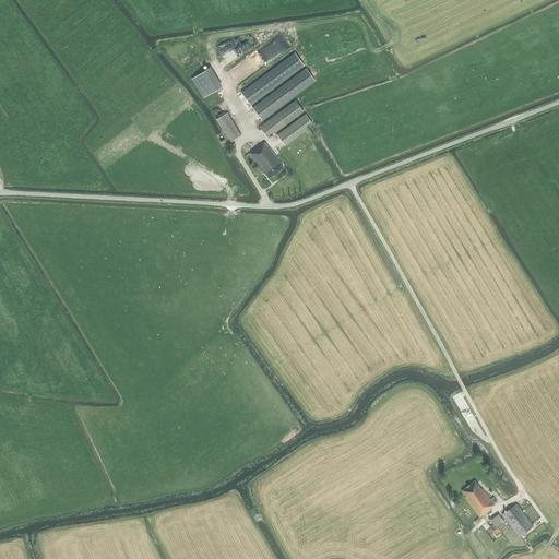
[(241,93),(251,105),(304,66),(295,52),(241,93)]
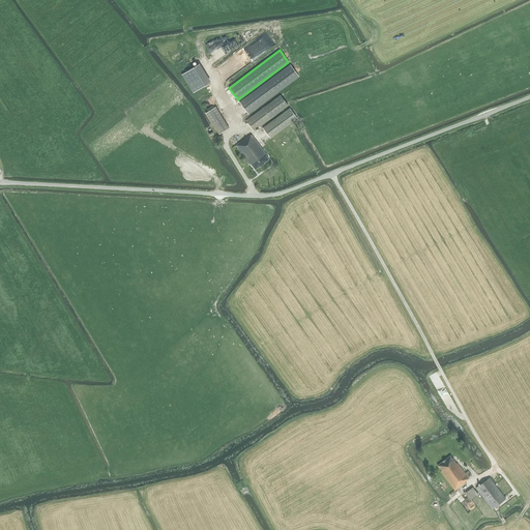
[(181,75),(193,93),(209,83),(198,64),(181,75)]
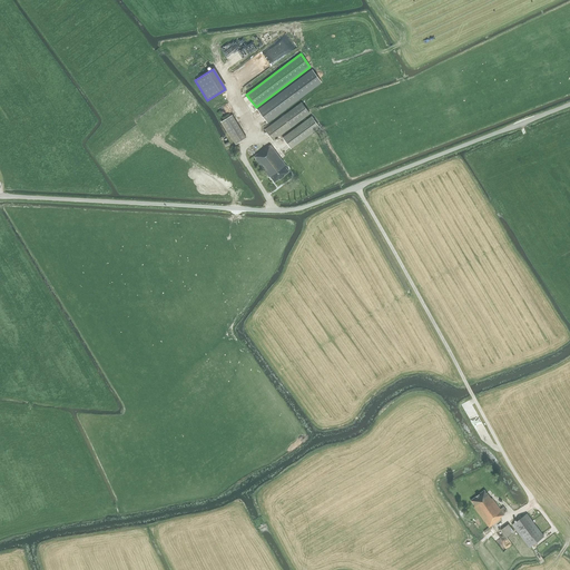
[(257,110),(267,124),(322,82),(312,69),(257,110)]
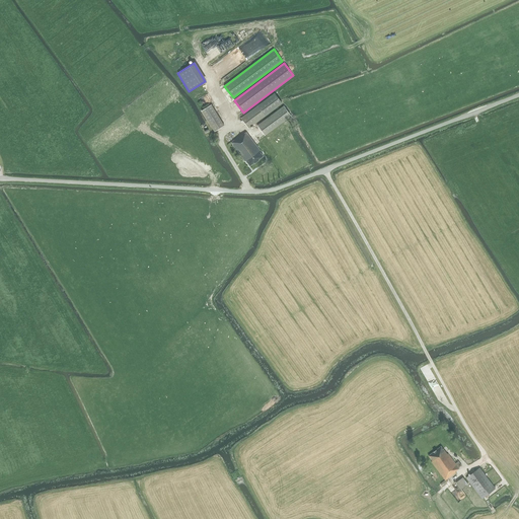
[(282,103),(275,93),(240,118),(248,129),(282,103)]
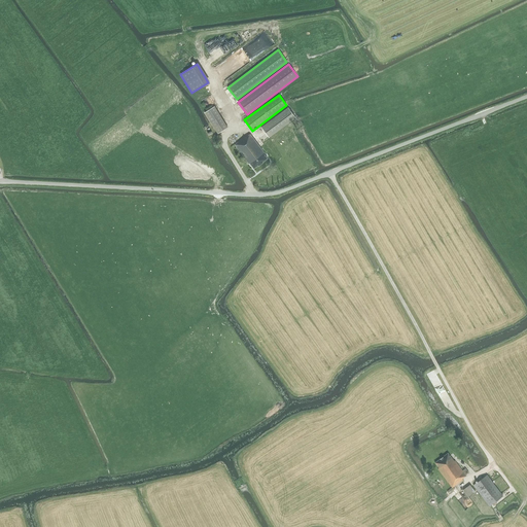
[(227,128),(214,106),(205,112),(217,134),(227,128)]
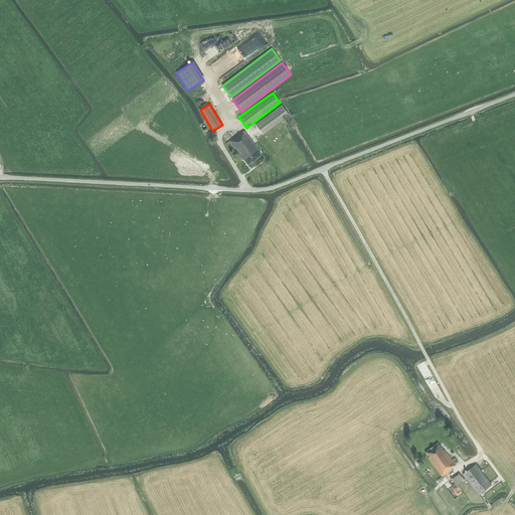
[(289,116),(282,105),(255,125),(263,135),(289,116)]
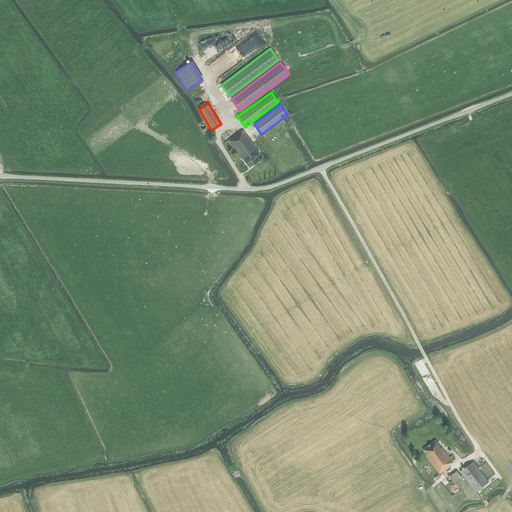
[(255,157),(259,154),(256,150),(257,150),(243,130),(238,133),(228,141),(242,159),(243,158),(247,163),(251,160),(251,161),(255,158),(255,157)]
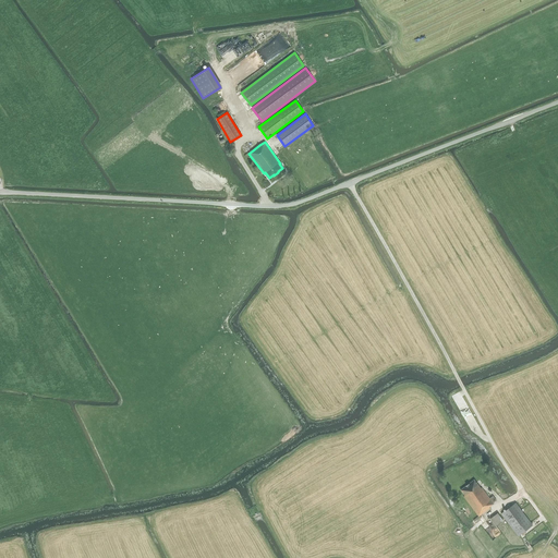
[(464,496),(463,497),(478,517),(473,520),(475,522),(482,518),(480,516),(490,508),(489,507),(494,504),(493,502),(496,500),(493,496),(489,498),(482,487),(481,488),(474,480),(460,490),(464,496)]
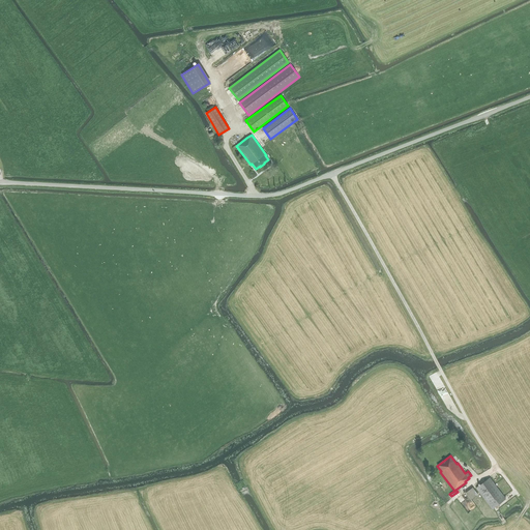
[(492,509),(506,499),(490,477),(476,488),(492,509)]
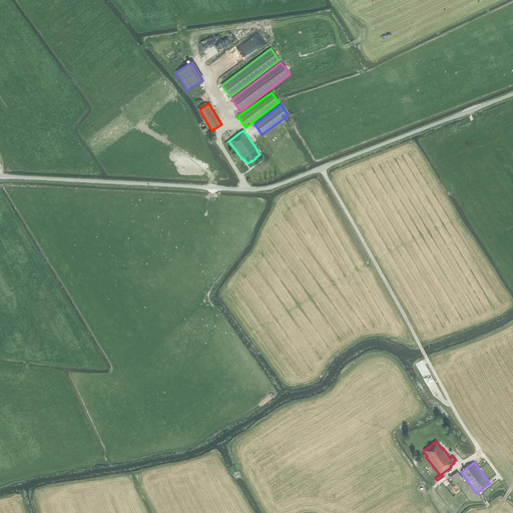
[(463,478),(458,472),(451,477),(456,483),(463,478)]
